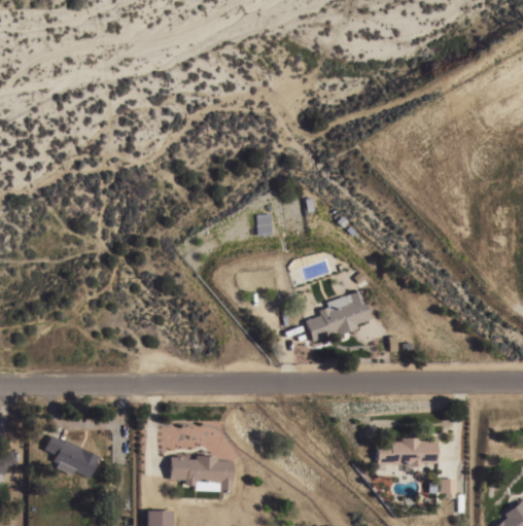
[(273,213),(274,235),(258,236),(257,214),(273,213)]
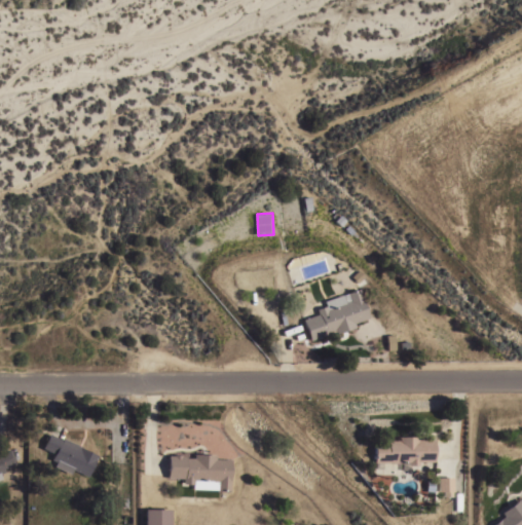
[(345,295),(347,302),(352,301),(350,293),(362,289),(365,298),(371,319),(357,324),(358,327),(338,334),(337,330),(329,333),(330,335),(312,340),(305,320),(321,314),(320,309),(329,306),(327,301),(345,295)]
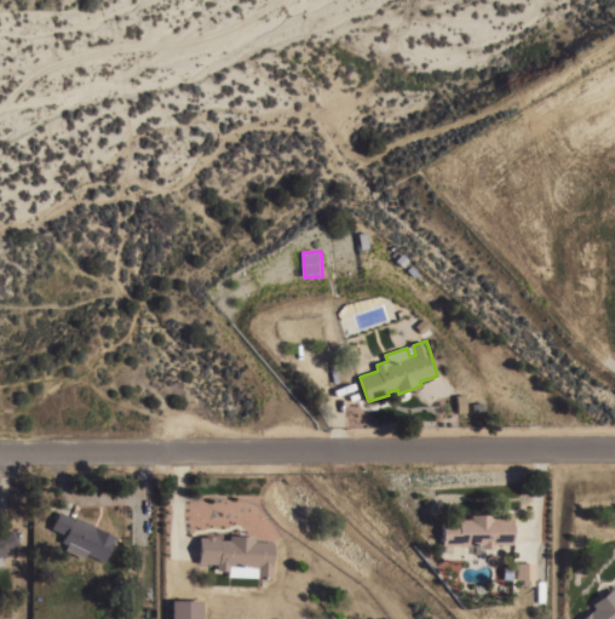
[(101,527),(101,528),(119,537),(107,562),(88,554),(86,559),(67,550),(69,544),(64,542),(67,536),(53,528),(62,513),(76,520),(78,516),(101,527)]
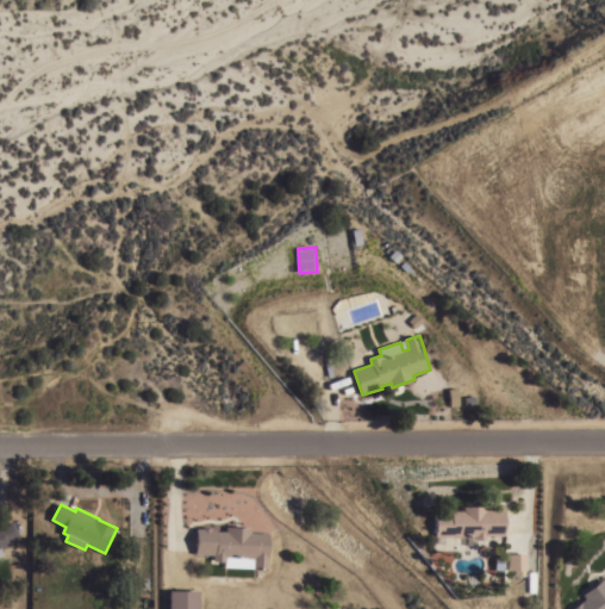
[(451,513),(451,510),(465,510),(465,507),(488,507),(488,510),(506,510),(506,535),(488,535),(488,540),(478,540),(478,545),(468,545),(468,536),(465,536),(465,538),(456,538),(456,536),(436,536),(436,513),(451,513)]
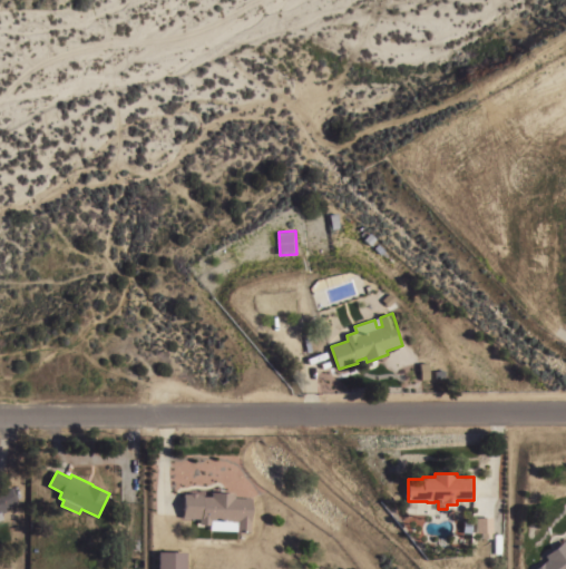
[(0,491),(15,487),(20,502),(7,508),(8,511),(3,513),(6,519),(0,520),(0,491)]
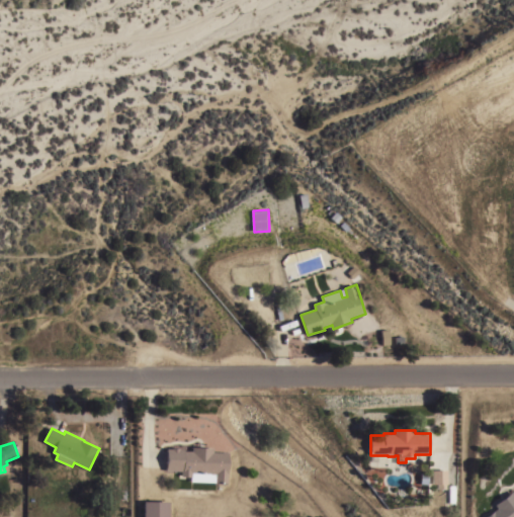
[(230,452),(229,483),(192,482),(192,477),(183,477),(183,470),(167,470),(168,448),(173,449),(173,448),(181,448),(181,449),(185,449),(185,451),(194,451),(194,447),(215,448),(215,452),(230,452)]
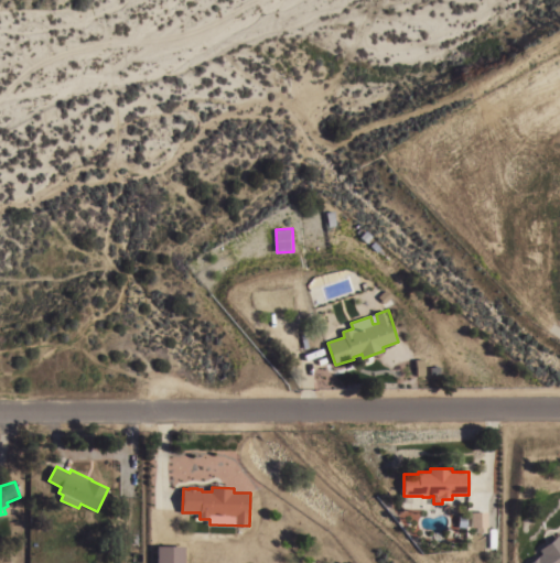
[(473,512),(488,511),(490,527),(488,527),(488,532),(480,532),(480,527),(474,527),(473,512)]
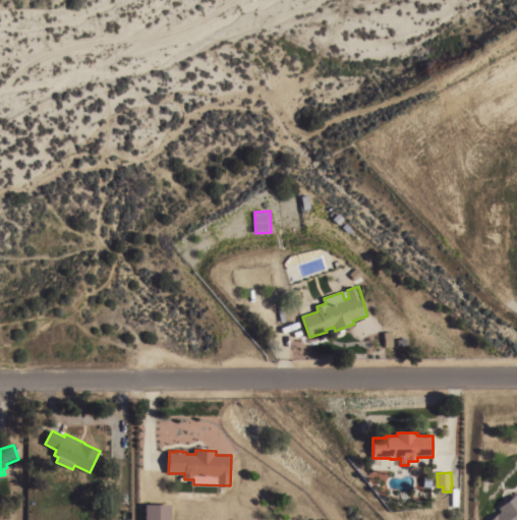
[(490,519),(502,511),(500,508),(516,496),(516,519),(490,519)]
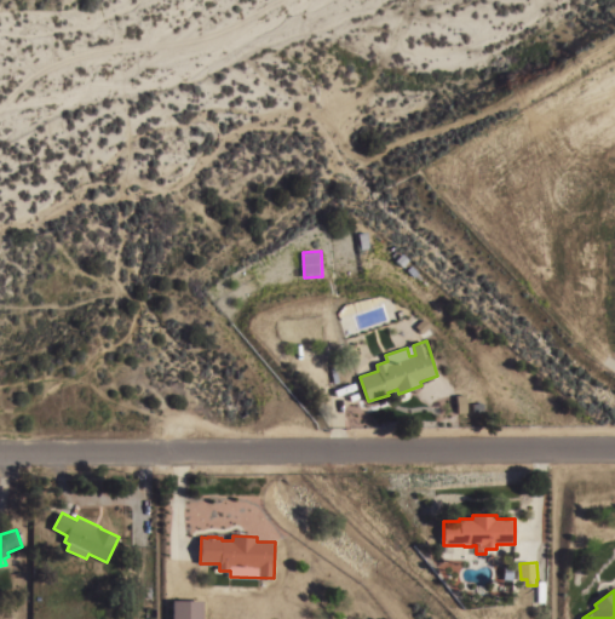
[(173,618),(173,600),(203,600),(203,618),(173,618)]
